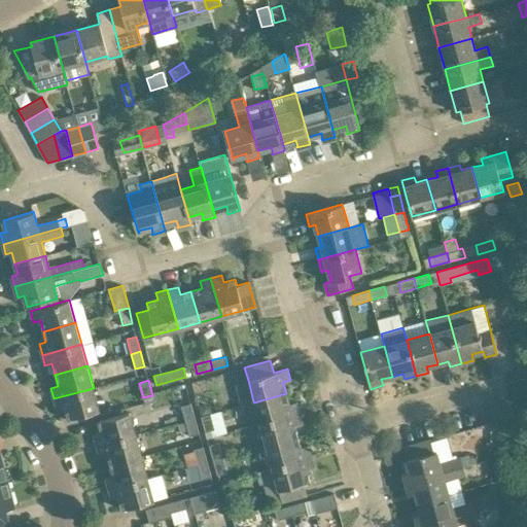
[(67,419),(86,414),(100,411),(94,388),(54,398),(57,410),(64,408),(67,419)]
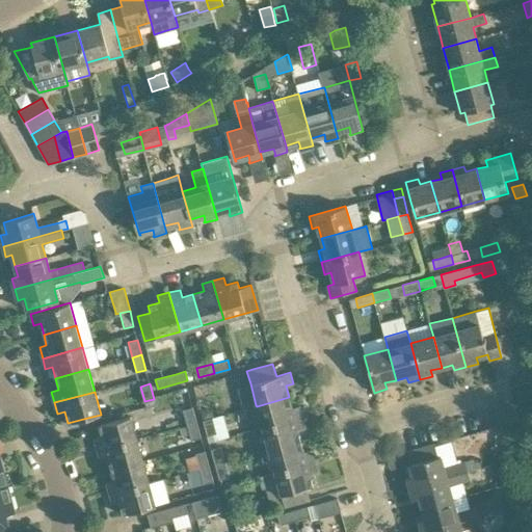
[(257,406),(262,428),(302,417),(299,406),(292,407),(289,397),(257,406)]
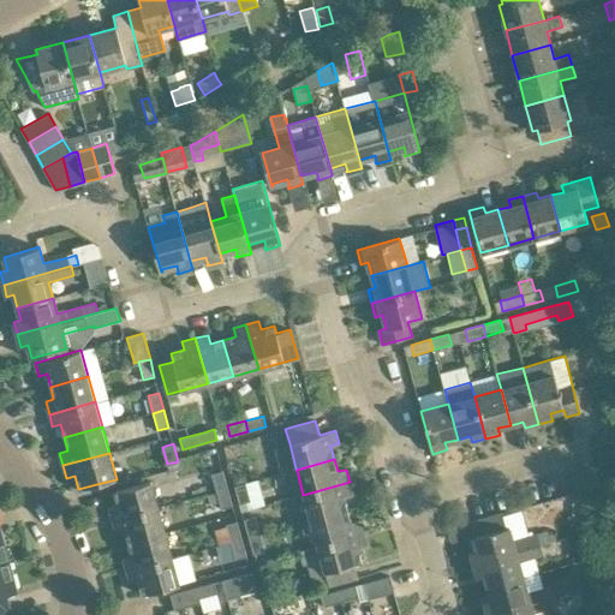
[(216,491),(227,488),(222,471),(212,475),(216,491)]
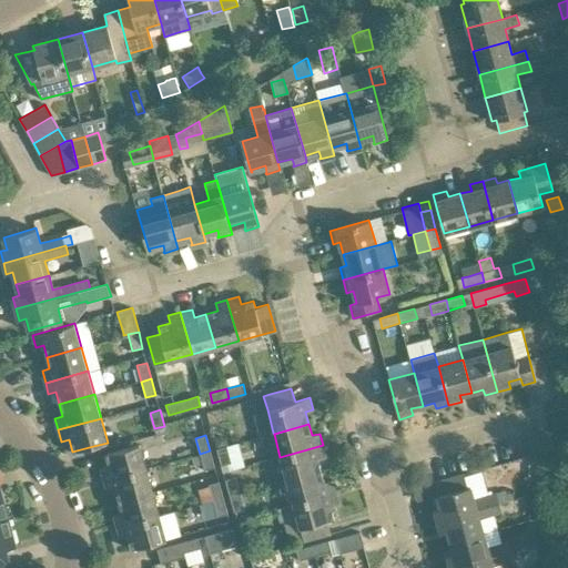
[(227,445),(226,439),(221,435),(214,437),(216,448),(227,445)]
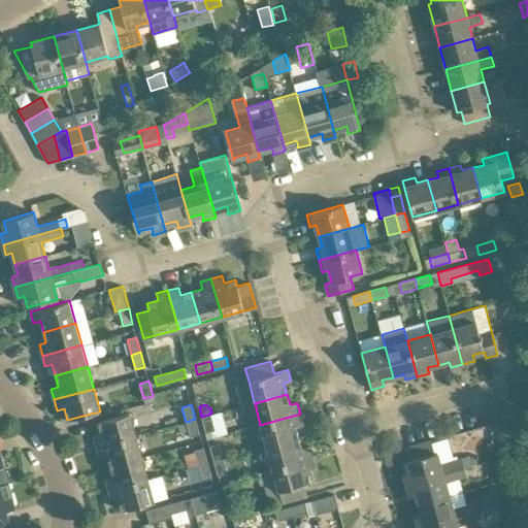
[(97,447),(136,435),(130,413),(98,422),(101,433),(94,435),(97,447)]
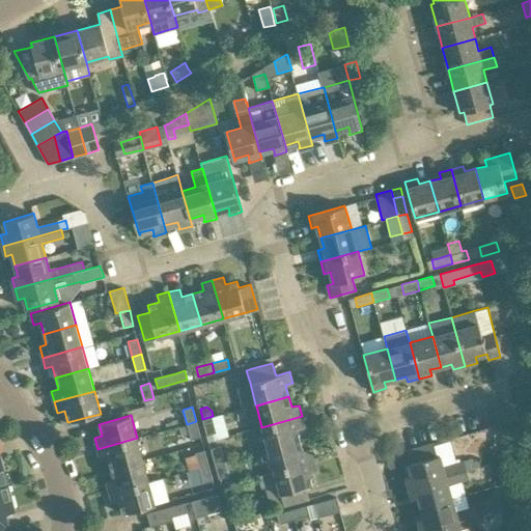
[(268,449),(300,440),(298,429),(304,427),(302,416),(261,427),(268,449)]
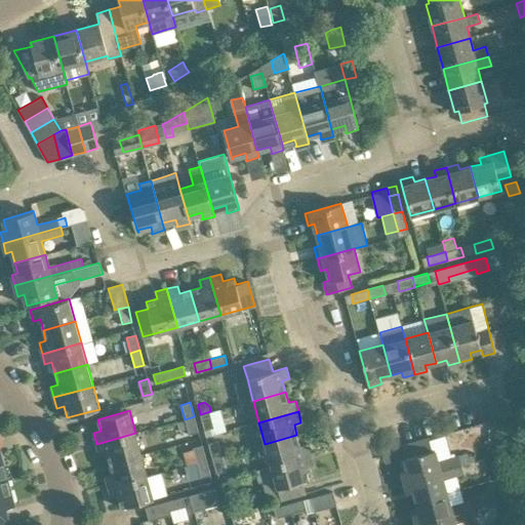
[(209,412),(200,414),(204,431),(213,428),(209,412)]
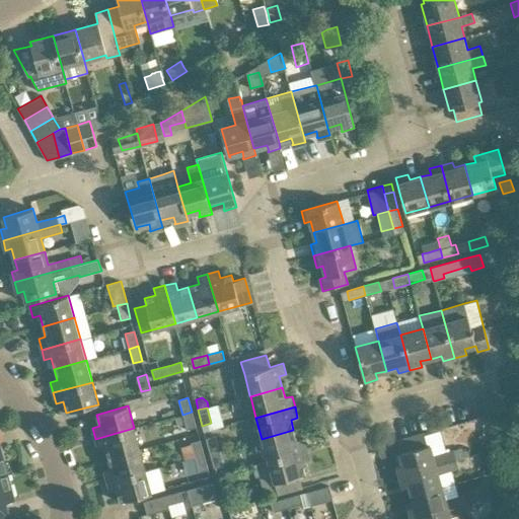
[(196,427),(192,412),(182,415),(187,429),(196,427)]
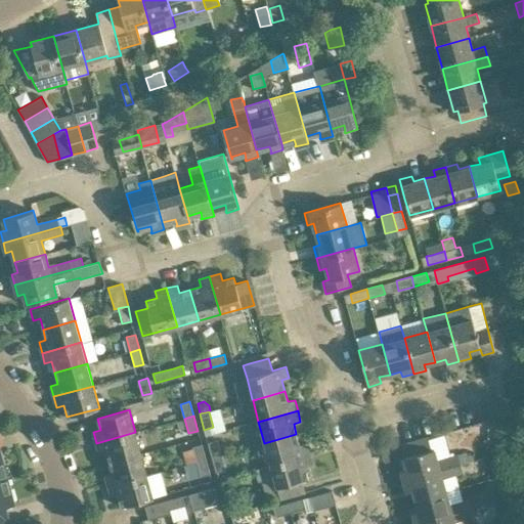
[(106,451),(108,463),(141,453),(135,432),(96,443),(99,453),(106,451)]
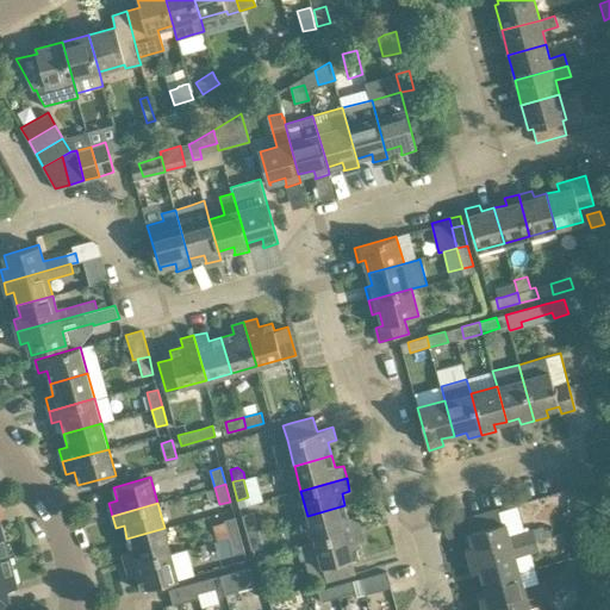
[(315,541),(360,528),(356,516),(348,518),(344,505),(307,516),(315,541)]
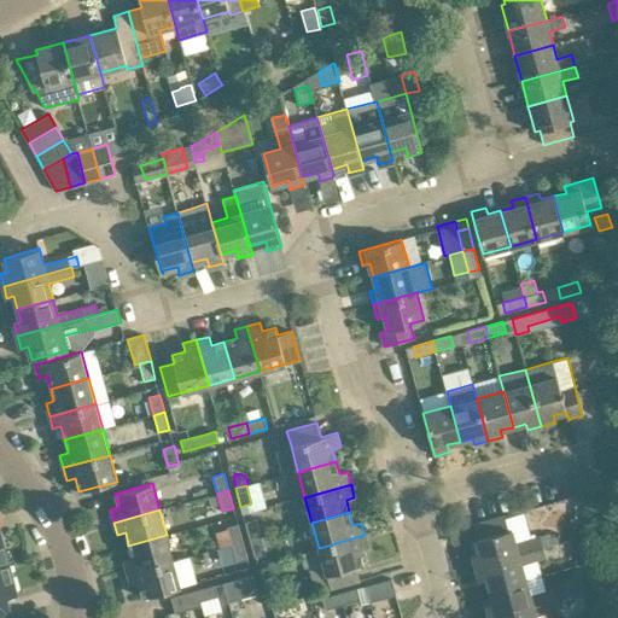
[(476,566),(543,548),(559,543),(557,535),(551,536),(551,534),(516,542),(512,529),(508,530),(505,516),(472,524),(479,552),(472,554),(476,566)]
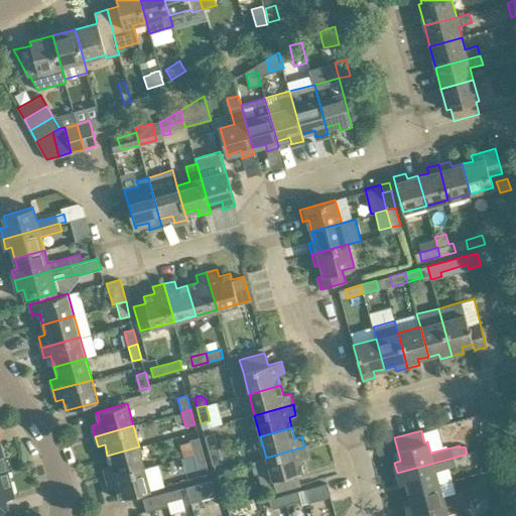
[(218,447),(215,436),(214,433),(212,434),(205,435),(209,450),(218,448),(218,447)]
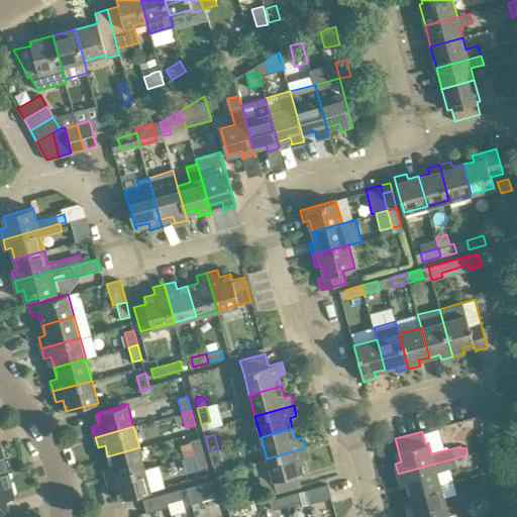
[(190,441),(193,455),(203,452),(199,438),(190,441)]
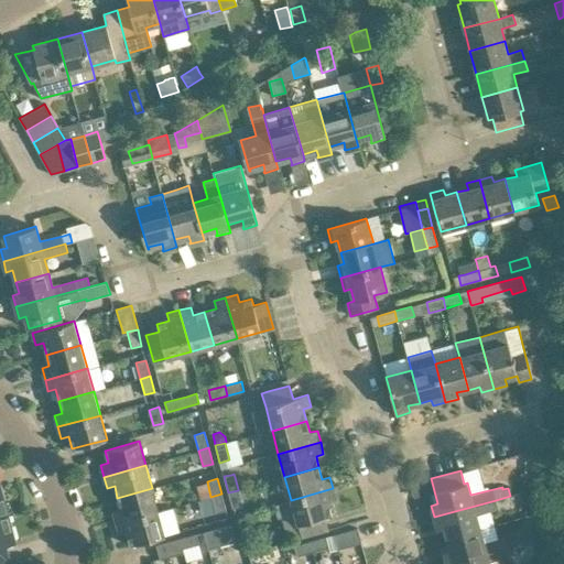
[(116,523),(158,511),(152,488),(117,498),(120,509),(112,511),(116,523)]
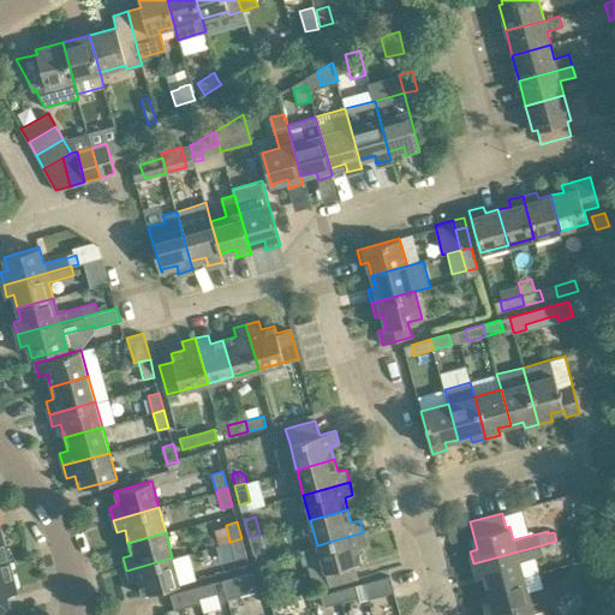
[(328,585),(335,584),(358,577),(354,563),(362,561),(358,548),(366,545),(363,532),(317,545),(317,547),(299,551),(303,566),(322,560),(328,585)]
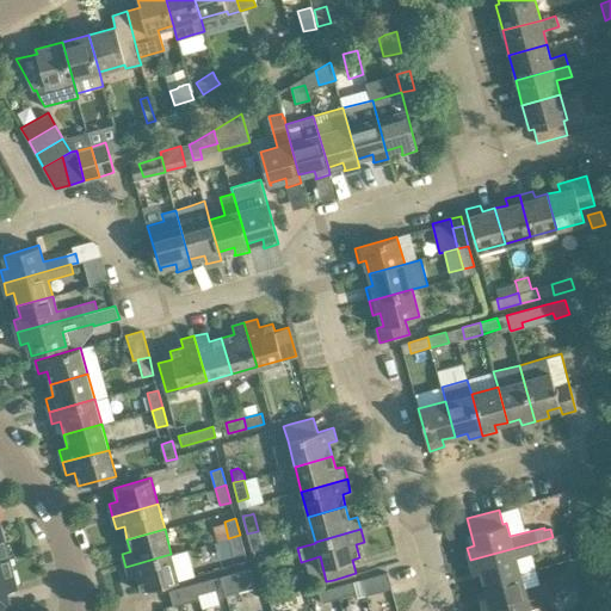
[(263,548),(258,531),(247,534),(252,551),(263,548)]
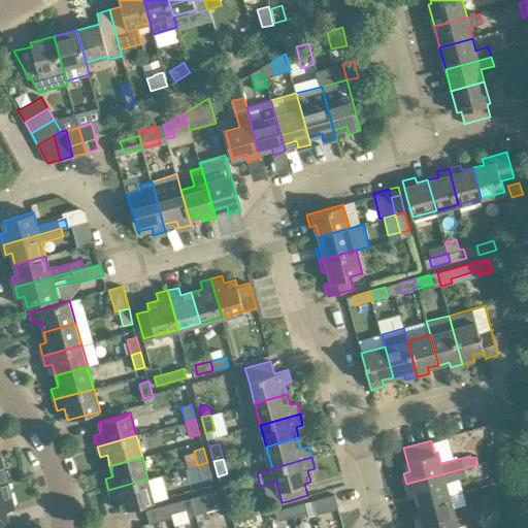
[(202,481),(211,477),(207,462),(197,465),(198,466),(202,481)]
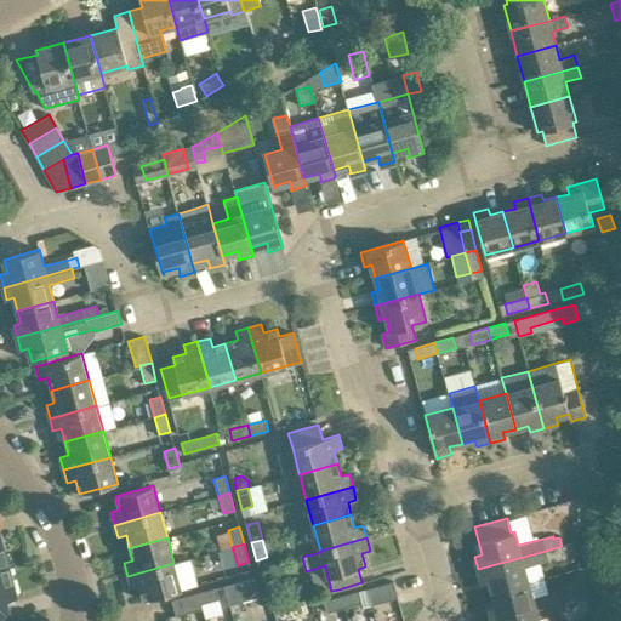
[(528,582),(524,567),(548,559),(546,551),(478,569),(482,582),(489,580),(493,593),(528,582)]
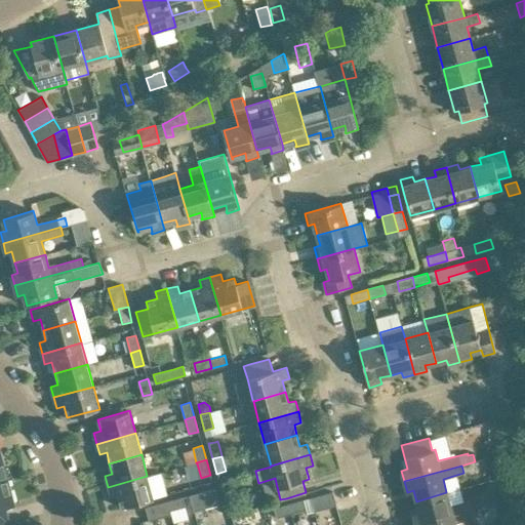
[(147,476),(108,487),(111,497),(118,496),(121,508),(135,503),(167,494),(161,473),(147,476)]
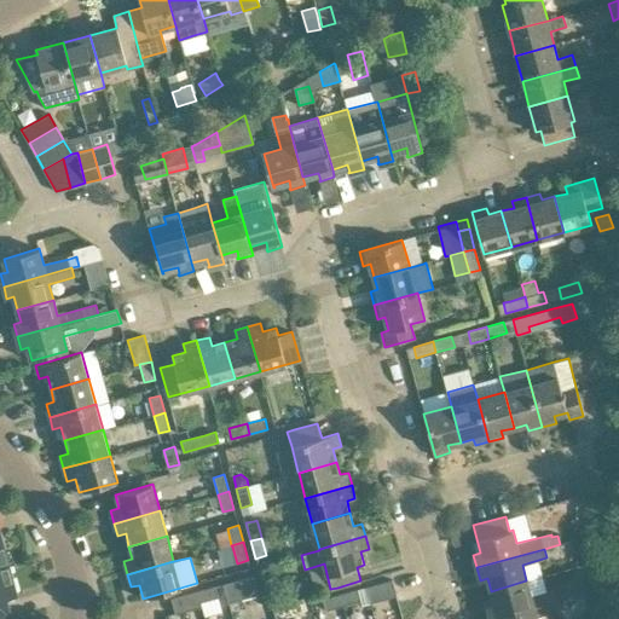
[(0,618),(11,617),(5,597),(17,595),(9,563),(0,565),(0,618)]
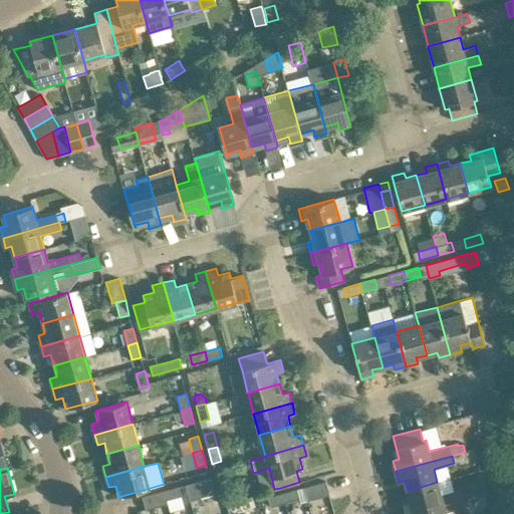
[(215,494),(211,480),(211,478),(186,485),(189,496),(190,501),(215,494)]
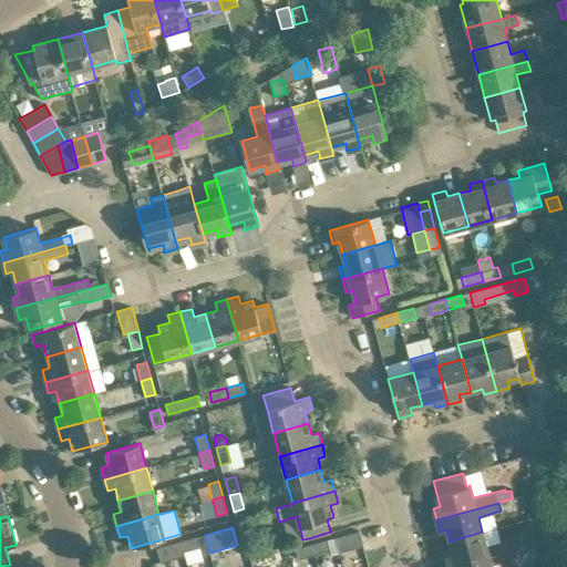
[(360,531),(336,537),(338,548),(339,553),(363,546),(360,531)]
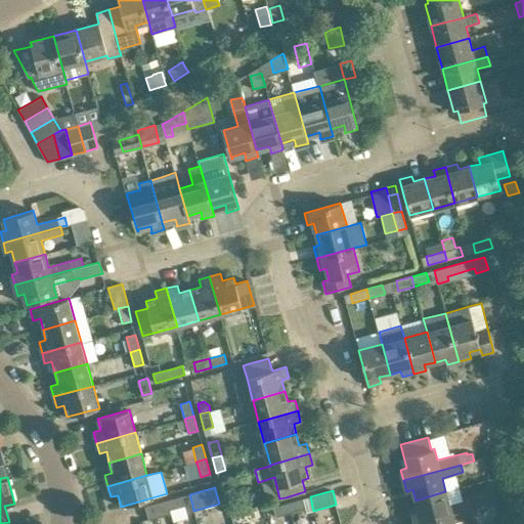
[(471,499),(449,505),(445,491),(416,500),(419,511),(412,513),(416,523),(473,508),(496,500),(494,493),(484,496),(471,499)]
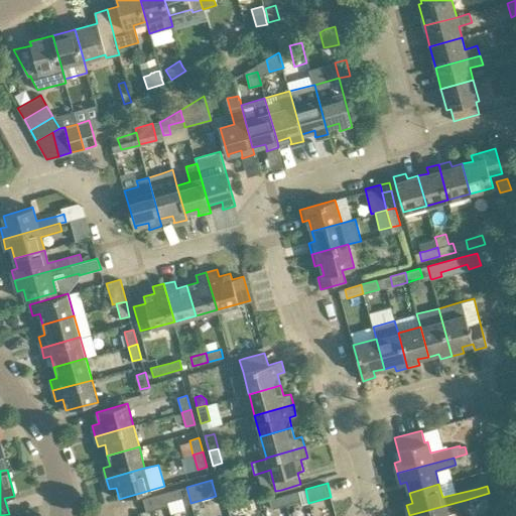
[(179,489),(165,493),(167,502),(181,498),(179,489)]
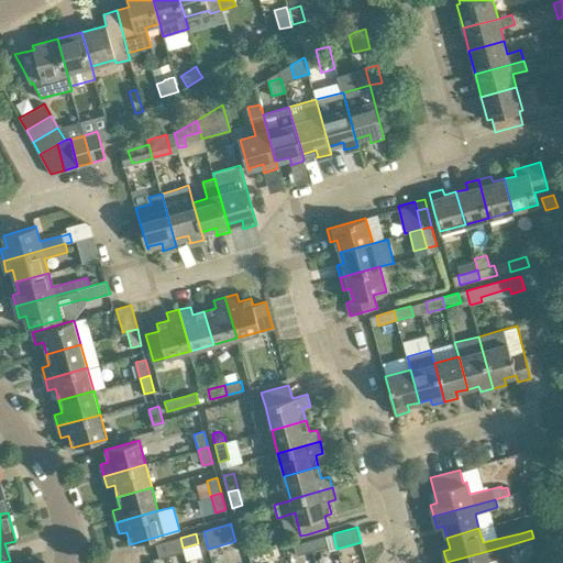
[(312,551),(329,547),(326,536),(309,540),(312,551)]
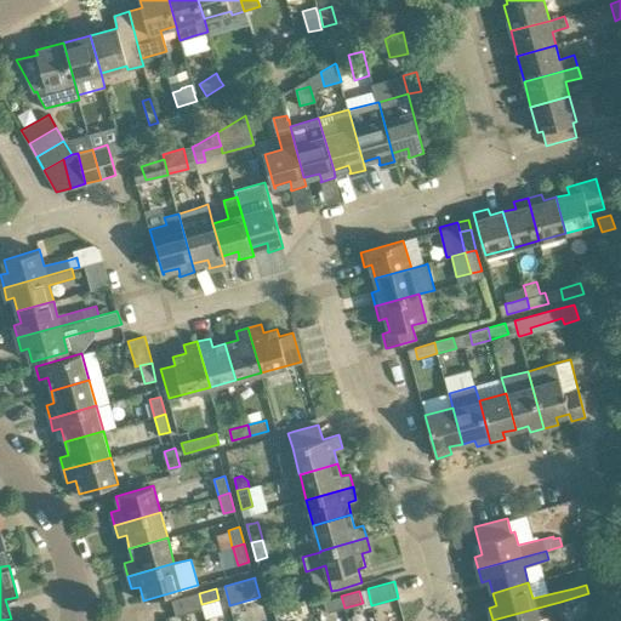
[(176,616),(203,609),(199,593),(172,600),(176,616)]
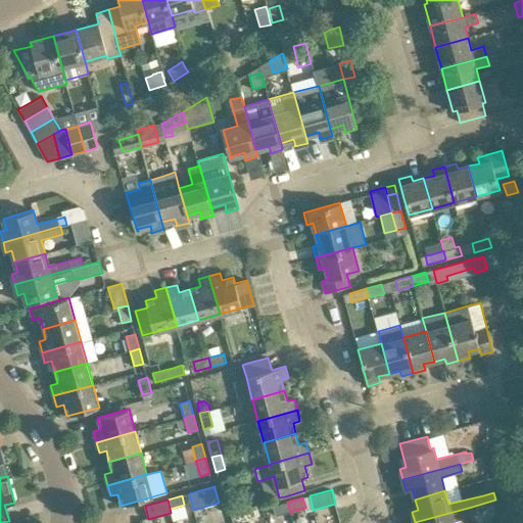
[(276,516),(290,512),(287,502),(273,506),(276,516)]
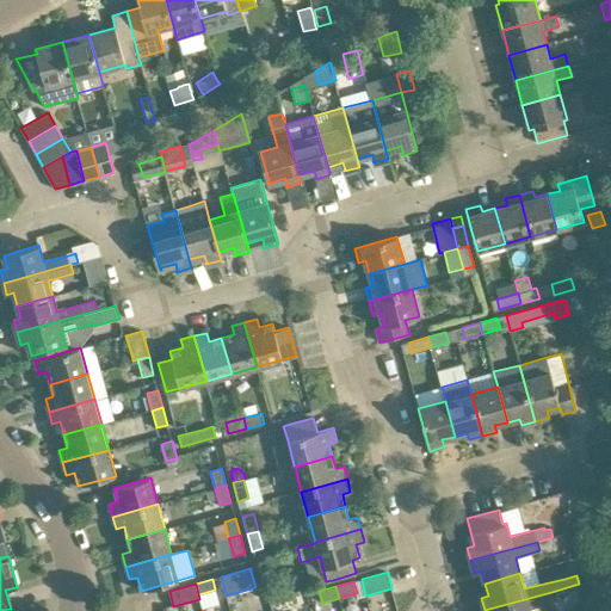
[(554,600),(553,597),(551,592),(485,610),(530,610),(529,608),(537,605),(554,600)]
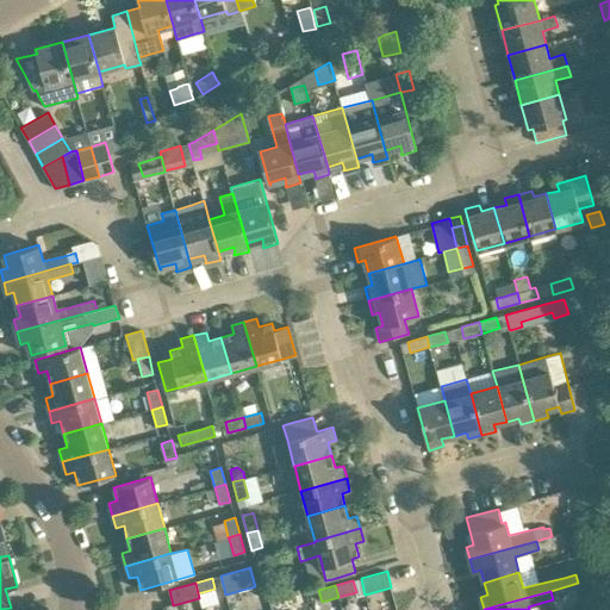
[(274,609),(294,609),(290,593),(271,599),(274,609)]
